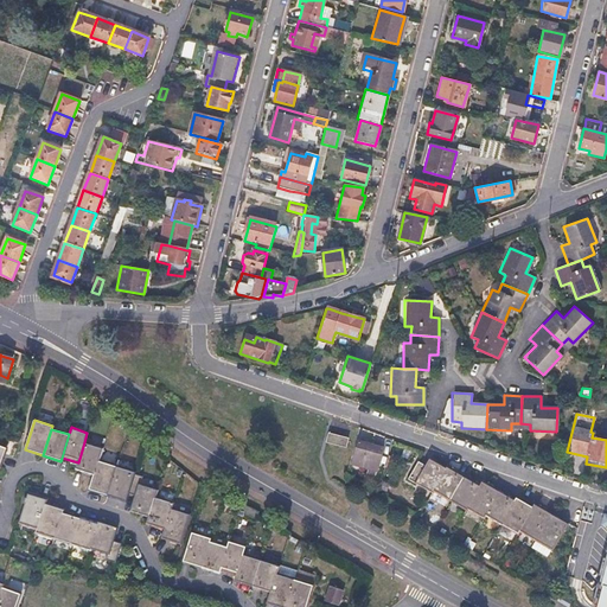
[(337,435),(328,434),(326,442),(334,445),(337,435)]
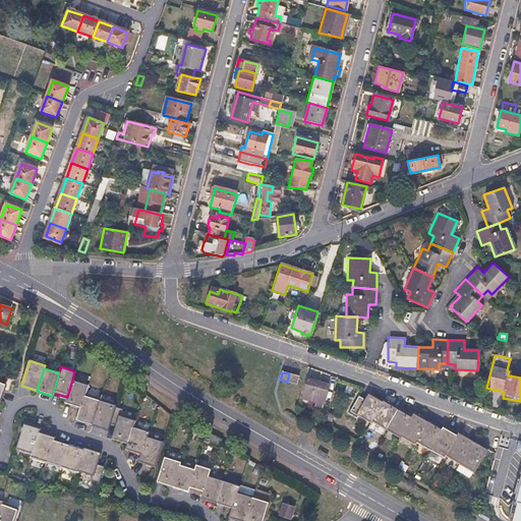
[(299,375),(289,373),(287,382),(297,384),(299,375)]
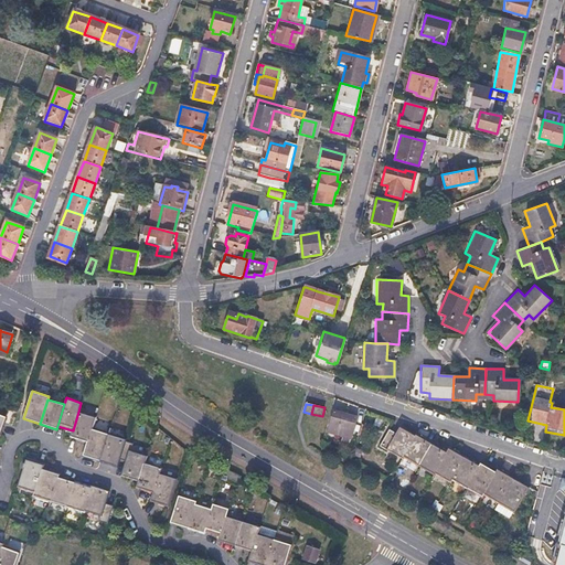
[(343,413),(333,411),(328,433),(350,439),(356,417),(343,413)]
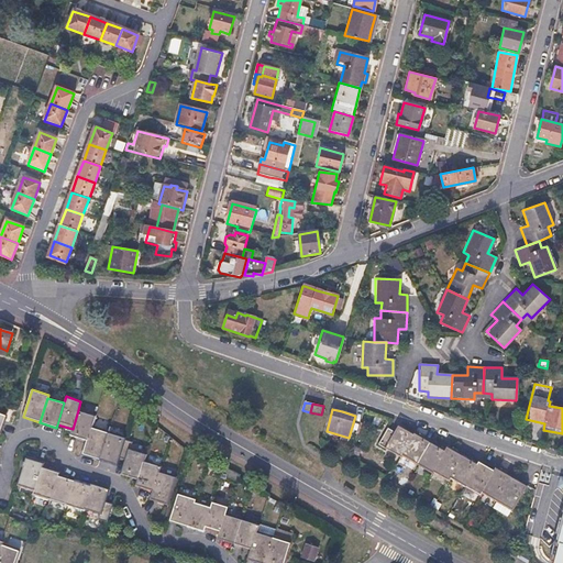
[(95,416),(78,410),(73,429),(70,434),(87,440),(91,427),(95,416)]
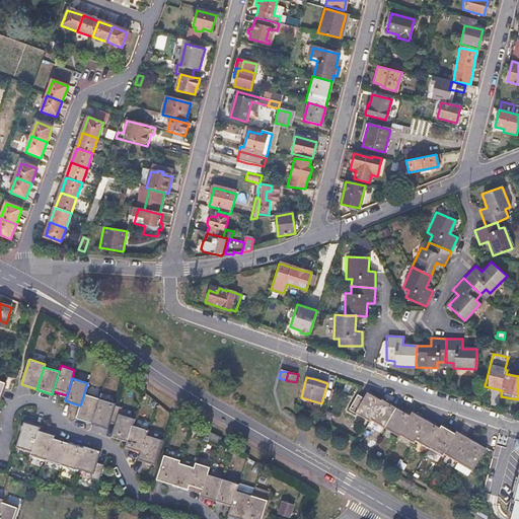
[(357,395),(349,409),(369,421),(370,420),(381,400),(374,396),(367,392),(363,399),(357,395)]
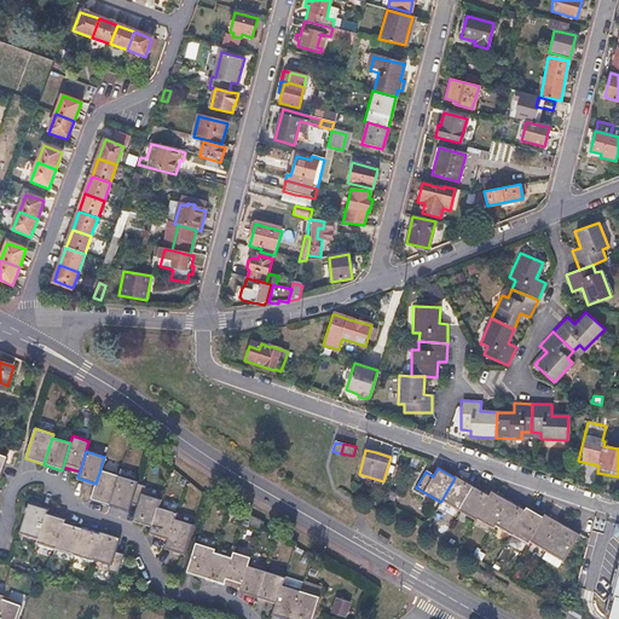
[(100,469),(96,484),(91,499),(109,505),(119,475),(100,469)]
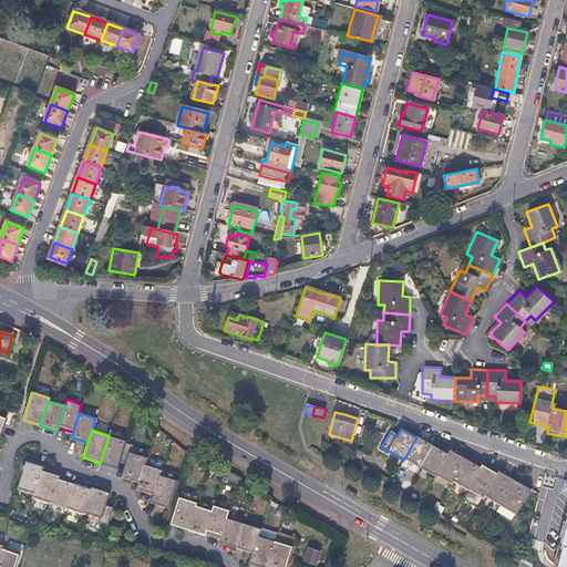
[(125,441),(109,435),(100,463),(116,468),(120,461),(124,444),(125,441)]
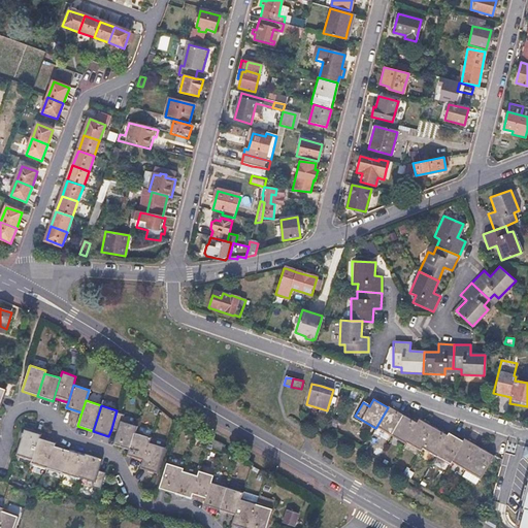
[(389,406),(388,407),(376,427),(390,435),(402,415),(396,410),(389,406)]
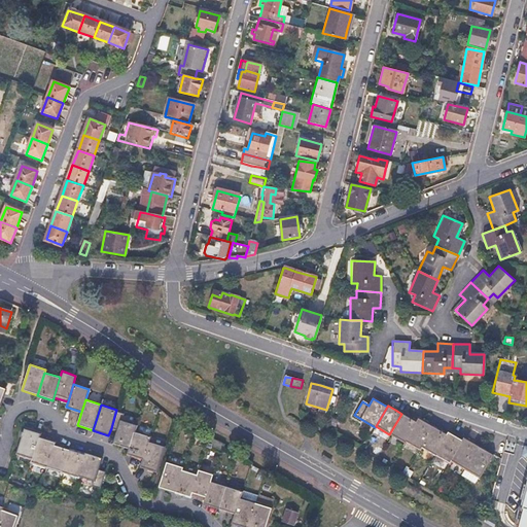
[(115,413),(111,428),(118,430),(114,443),(130,448),(135,431),(137,425),(121,420),(124,415),(115,413)]
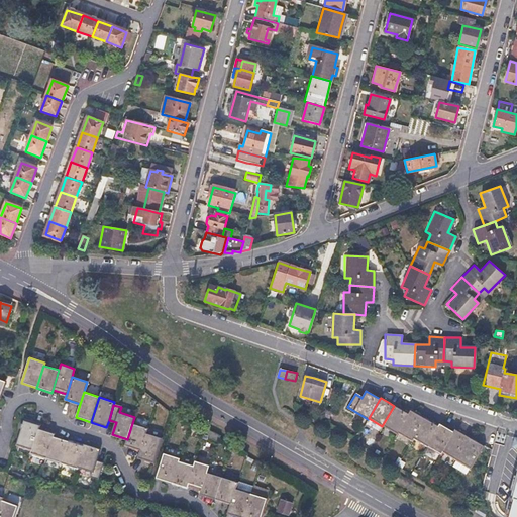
[(401,410),(394,406),(382,426),(396,434),(397,433),(408,414),(401,410)]
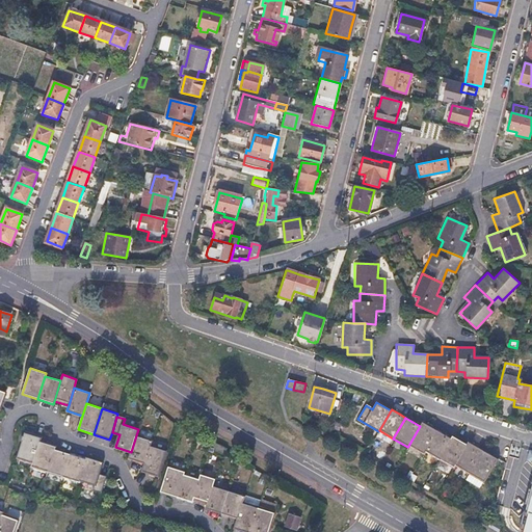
[(422,422),(420,426),(408,446),(422,454),(424,451),(436,430),(429,426),(422,422)]
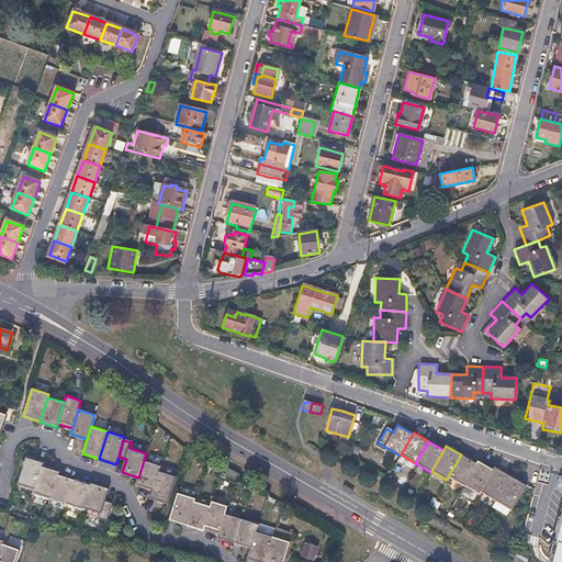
[(476,464),(461,454),(448,476),(463,486),(476,464)]
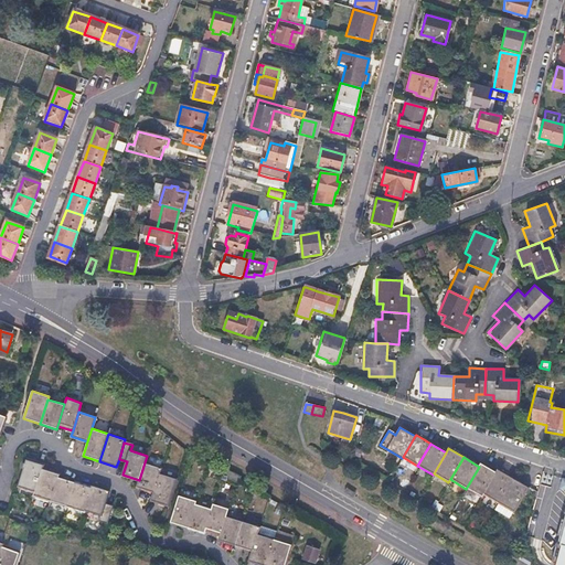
[(43,465),(25,459),(17,488),(34,493),(42,469),(43,465)]
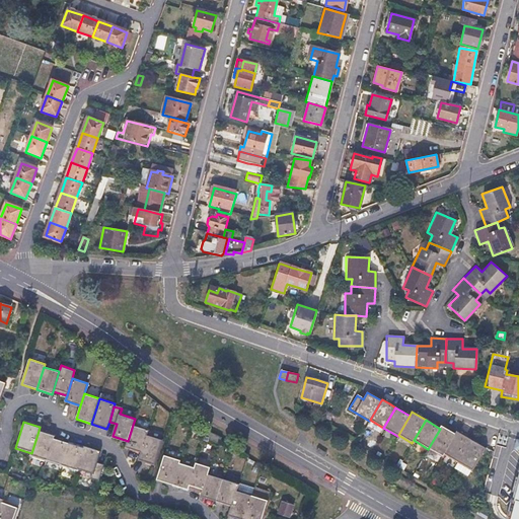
[(148,429),(133,425),(128,441),(126,447),(141,452),(147,435),(148,429)]
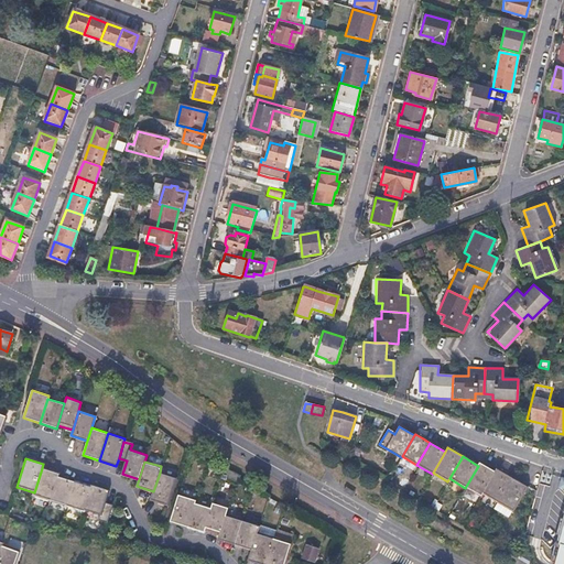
[(479,463),(478,466),(465,488),(479,497),(481,494),(495,472),(479,463)]
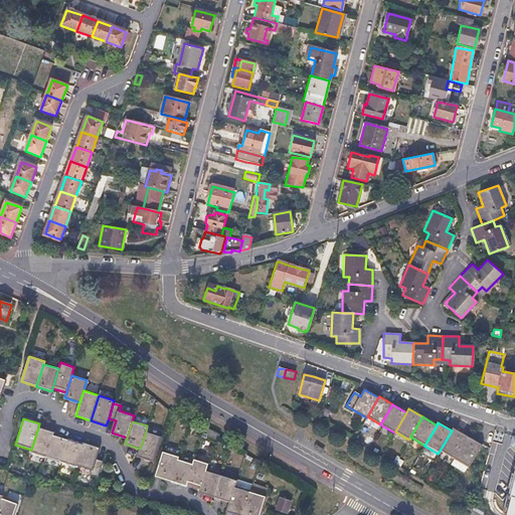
[(53,433),(38,427),(31,450),(30,453),(45,458),(52,435),(53,433)]
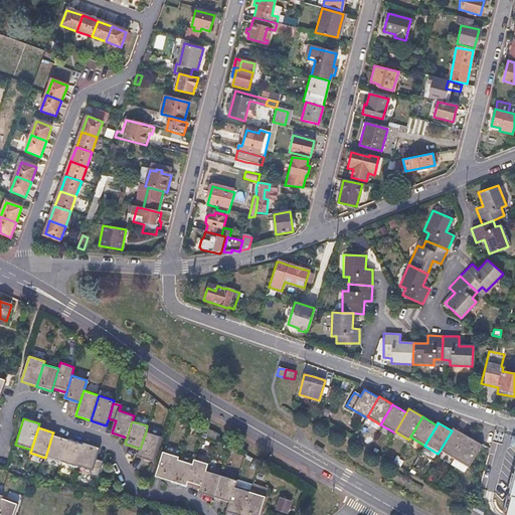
[(453,428),(452,431),(440,451),(453,459),(467,437),(453,428)]
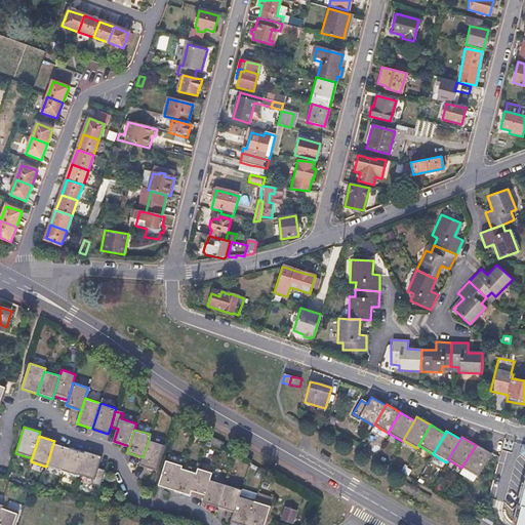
[(164,444),(149,440),(143,457),(140,465),(156,470),(164,444)]
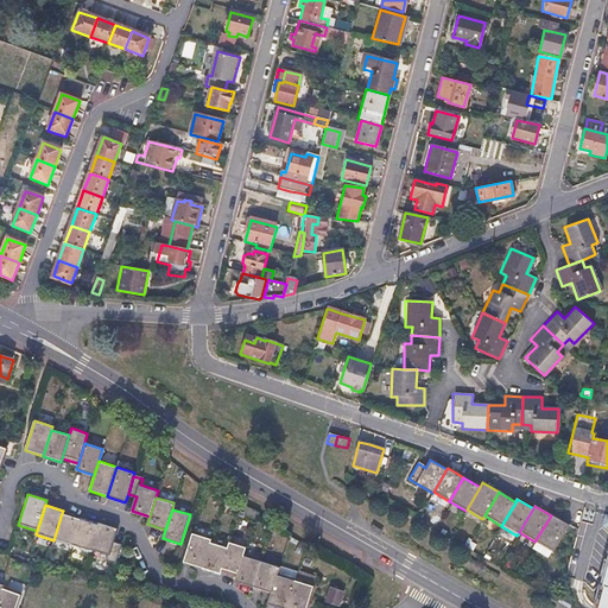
[(81,519),(62,513),(54,540),(71,546),(81,519)]
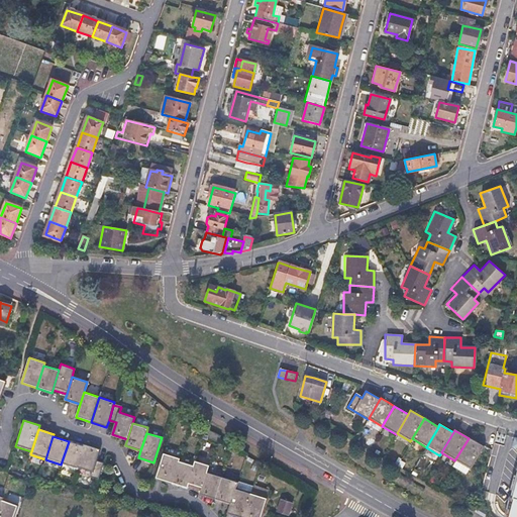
[(483,446),(469,438),(454,460),(469,470),(483,446)]
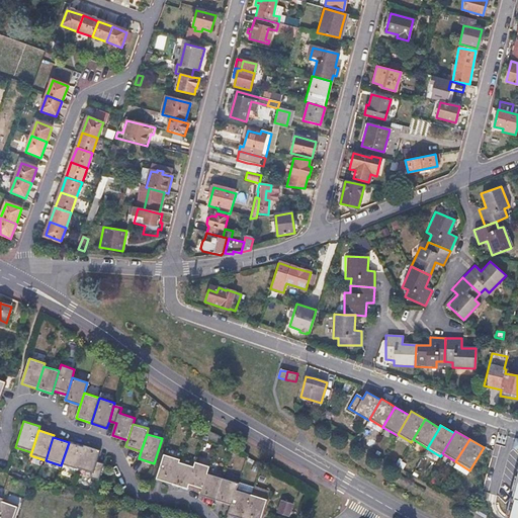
[(84,447),(69,442),(61,465),(76,470),(77,468),(84,447)]
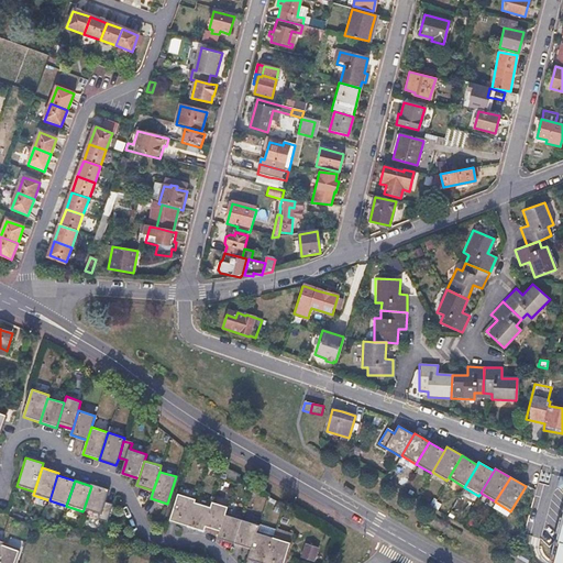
[(91,485),(91,486),(84,509),(100,515),(99,519),(106,521),(111,506),(103,503),(108,490),(91,485)]
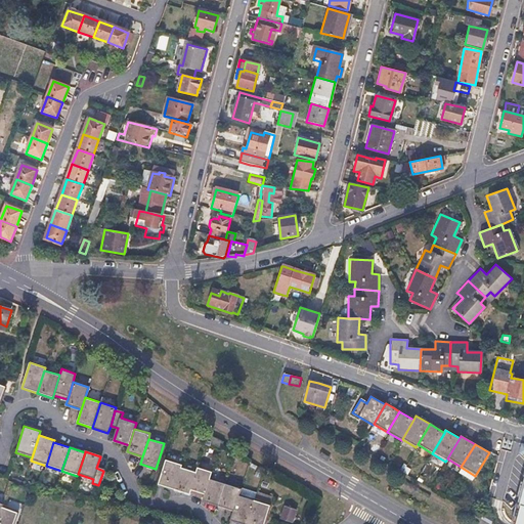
[(181,465),(165,459),(158,484),(174,489),(181,467),(181,465)]
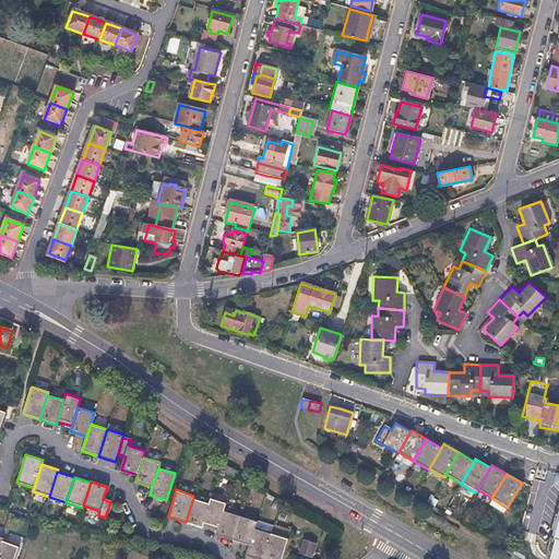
[(211,497),(210,503),(202,525),(216,531),(223,510),(226,502),(211,497)]
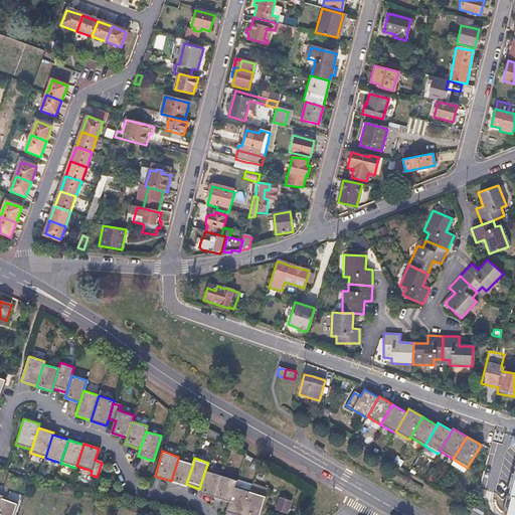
[(193,464),(178,459),(171,481),(186,486),(186,484),(193,464)]
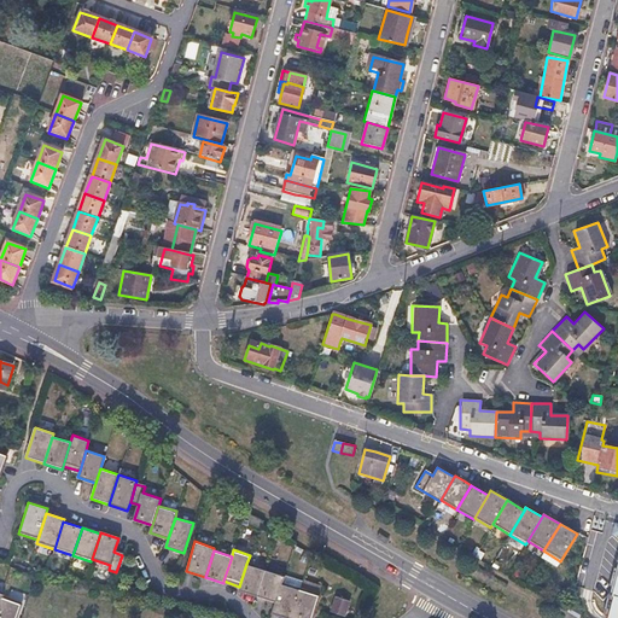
[(617,617),(617,553),(617,560),(617,565),(617,569),(614,567),(611,582),(613,583),(611,594),(607,593),(600,617),(617,617)]
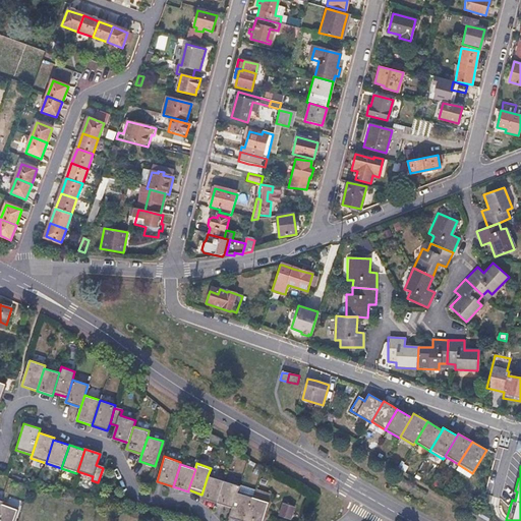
[(224,480),(208,475),(201,495),(200,498),(217,503),(224,480)]
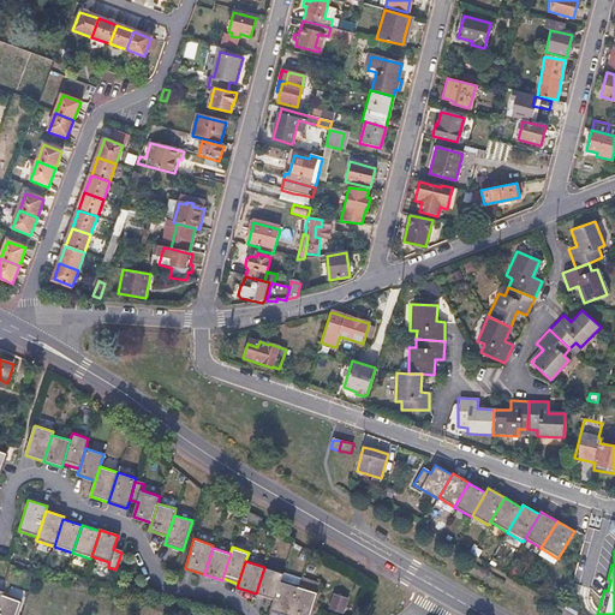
[(282,573),(264,567),(256,593),(274,599),(280,580),(282,573)]
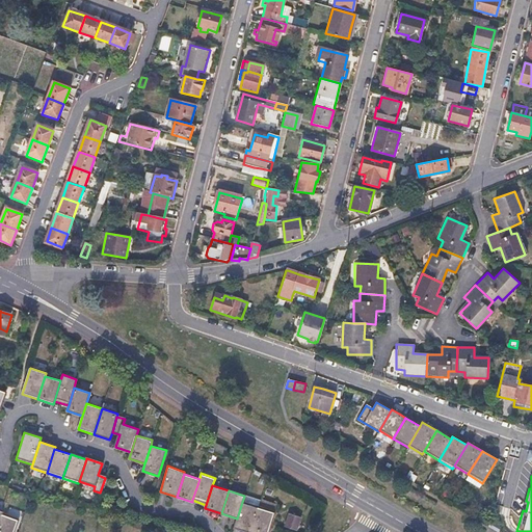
[(249,531),(258,507),(242,502),(237,519),(234,527),(248,531),(249,531)]
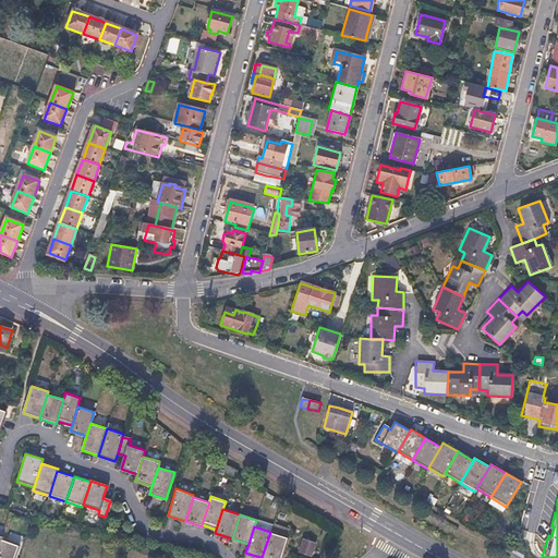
[(288,537),(270,532),(262,557),(280,557),(282,553),(288,537)]
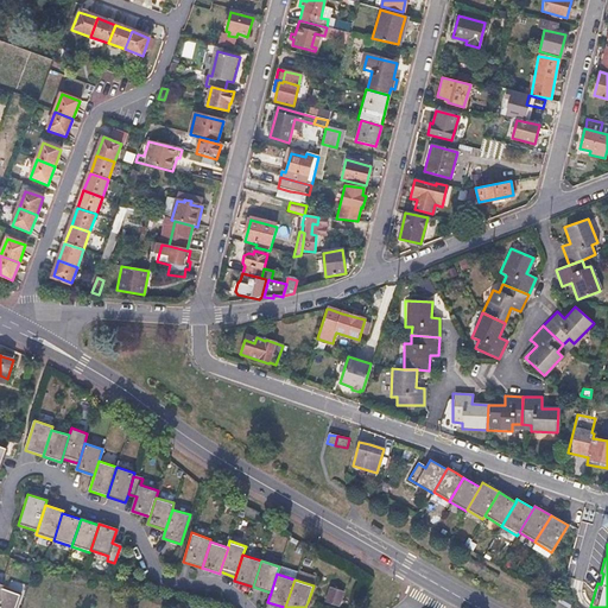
[(325,602),(340,607),(344,593),(330,587),(325,602)]
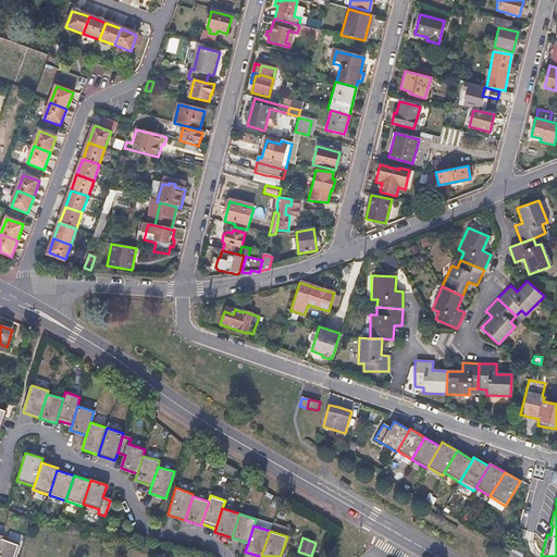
[(13,556),(19,545),(1,539),(0,541),(0,556),(13,556)]
